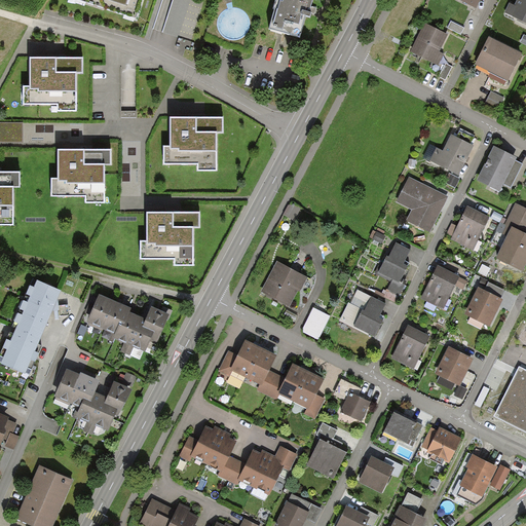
[(77,0),(137,19),(142,0),(77,0)]
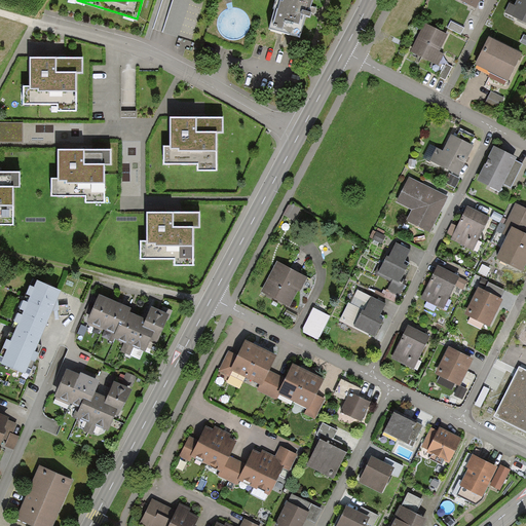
[(276,0),(269,29),(299,37),(304,17),(308,17),(310,10),(312,0),(276,0)]
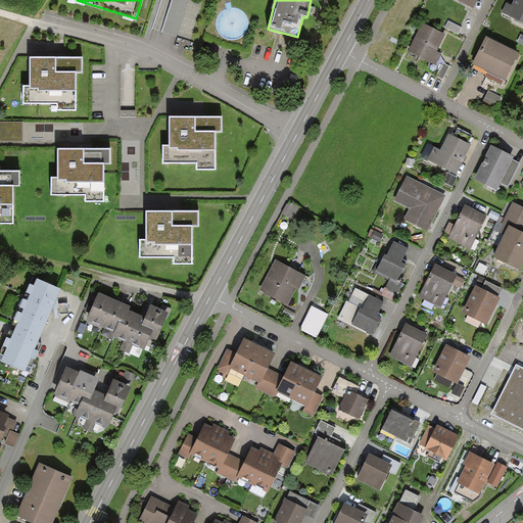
[(455,0),(473,9),(477,0),(455,0)]
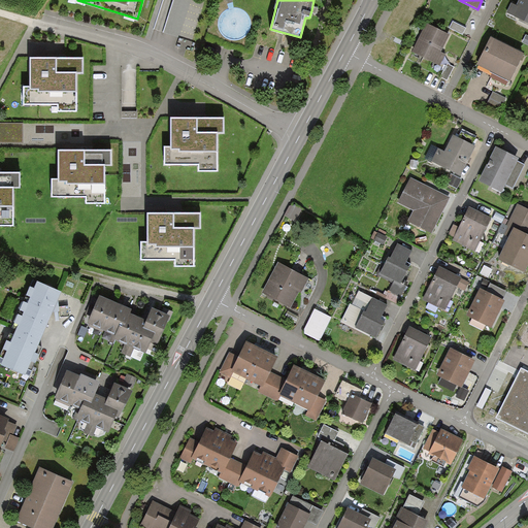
[(527,0),(519,0),(517,5),(512,2),(506,13),(527,24),(527,0)]
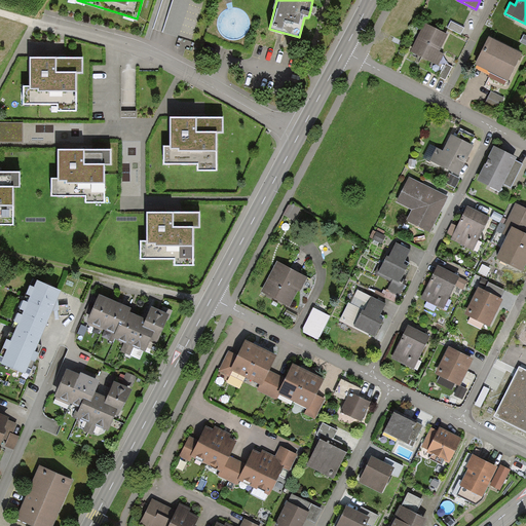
[(449,34),(424,23),(417,37),(410,52),(440,67),(445,54),(441,51),(449,34)]
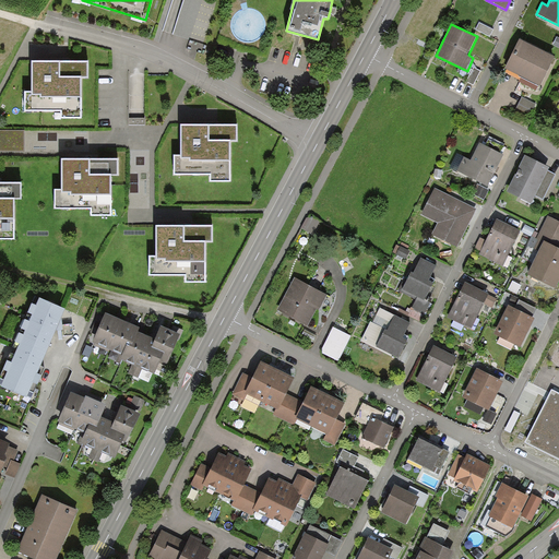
[(555,57),(520,39),(504,70),(540,87),(555,57)]
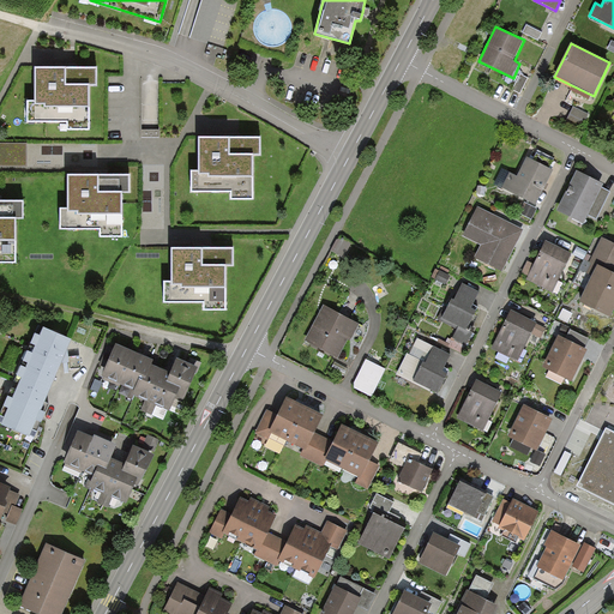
[(61,68),(34,68),(34,101),(26,101),(26,124),(68,124),(68,130),(89,130),(89,86),(97,86),(97,70),(61,68)]
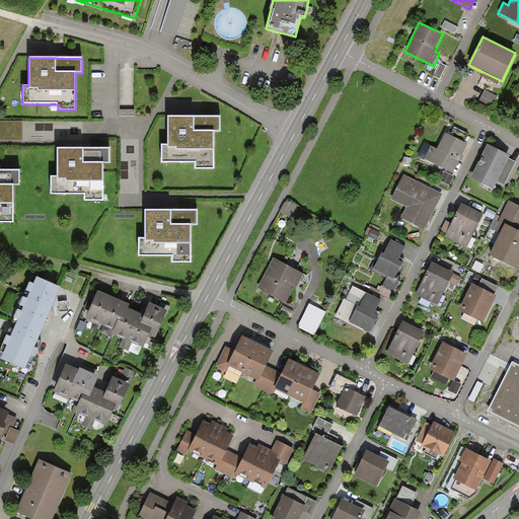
[(447,66),(439,63),(433,76),(440,79),(447,66)]
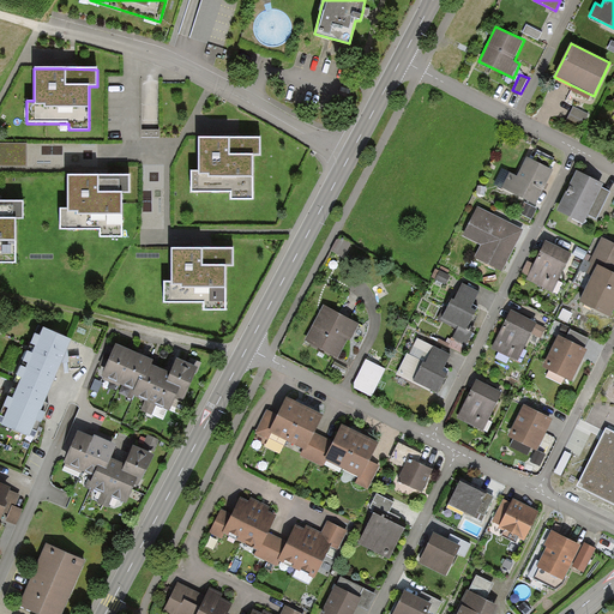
[(590,114),(573,107),(565,122),(582,131),(590,114)]
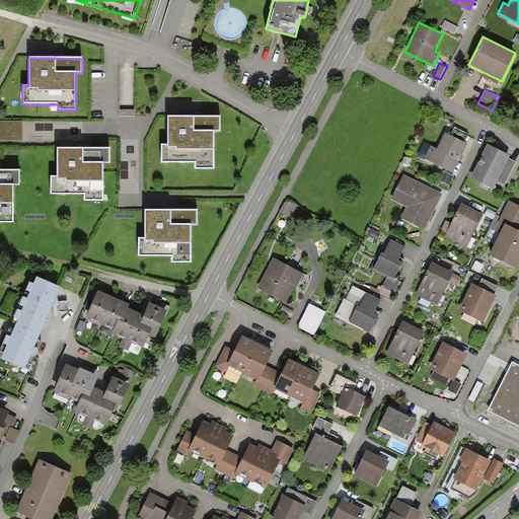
[(191,117),(167,117),(167,145),(163,145),(163,163),(196,163),(197,169),(215,169),(214,132),(222,132),(222,117),(191,117)]
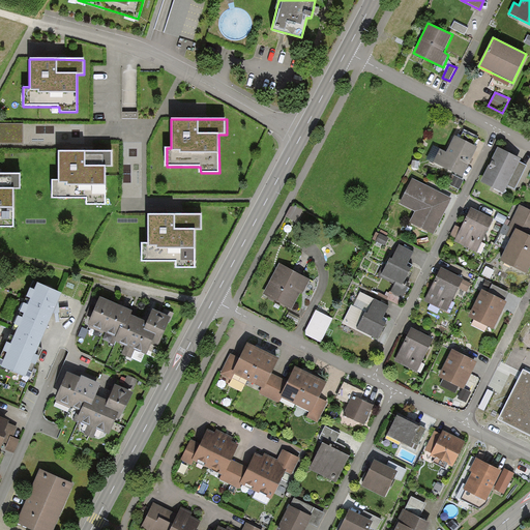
[(478,148),(455,136),(446,152),(434,145),(427,159),(453,174),(448,184),(459,189),(464,180),(463,179),(471,163),(478,148)]
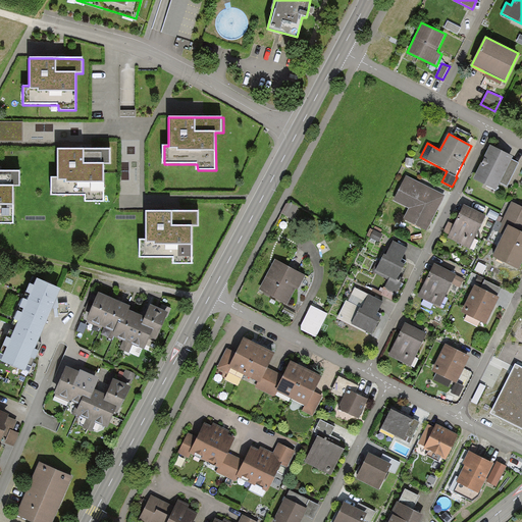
[(503,152),(490,146),(473,180),(496,191),(501,180),(508,185),(519,163),(511,159),(513,157),(503,152)]
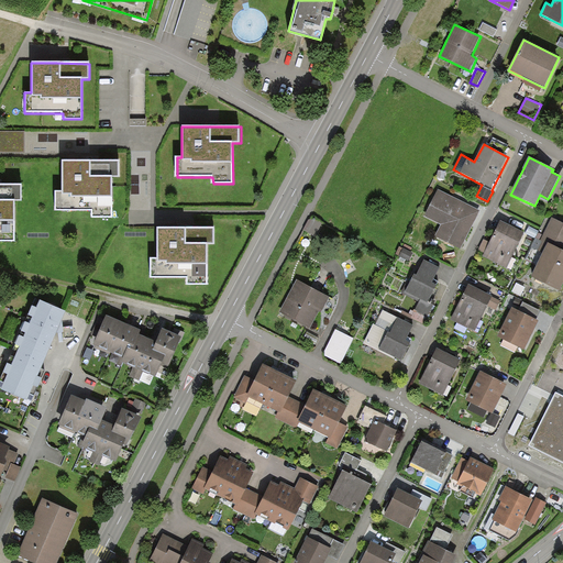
[(88,162),(62,162),(62,192),(56,194),(56,212),(94,212),(94,219),(112,219),(112,178),(121,178),(121,161),(88,162)]
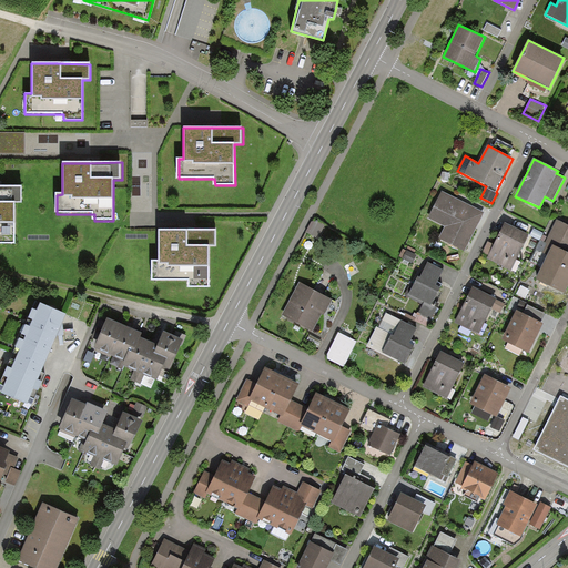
[(0,185),(0,244),(14,244),(13,204),(23,204),(23,185),(0,185)]
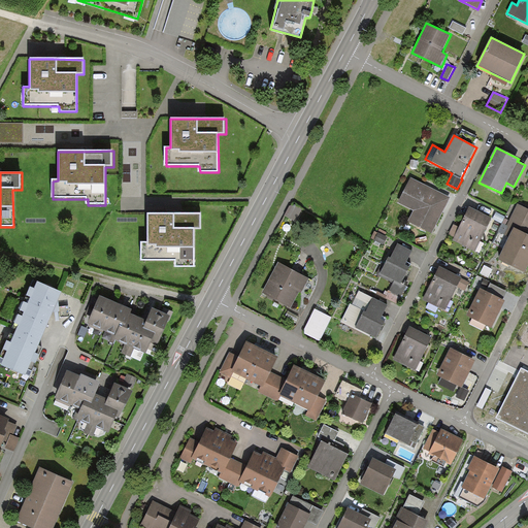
[(450,197),(410,178),(398,203),(415,210),(408,223),(431,234),(450,197)]
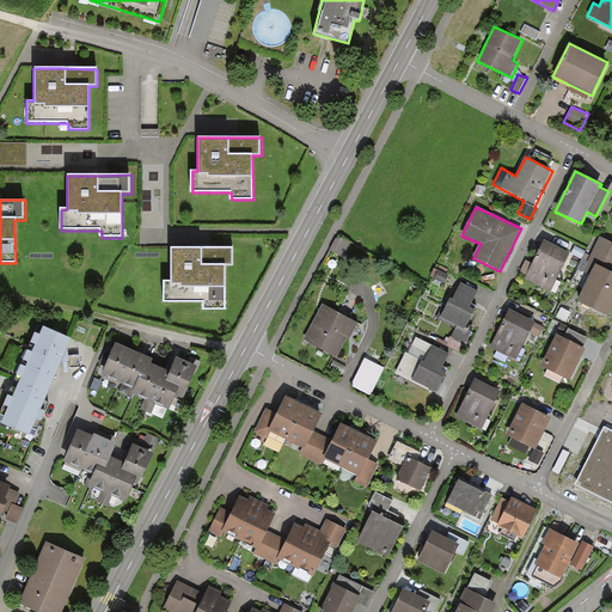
[(587,261),(583,259),(571,282),(585,289),(579,301),(607,317),(611,307),(611,242),(599,237),(587,261)]
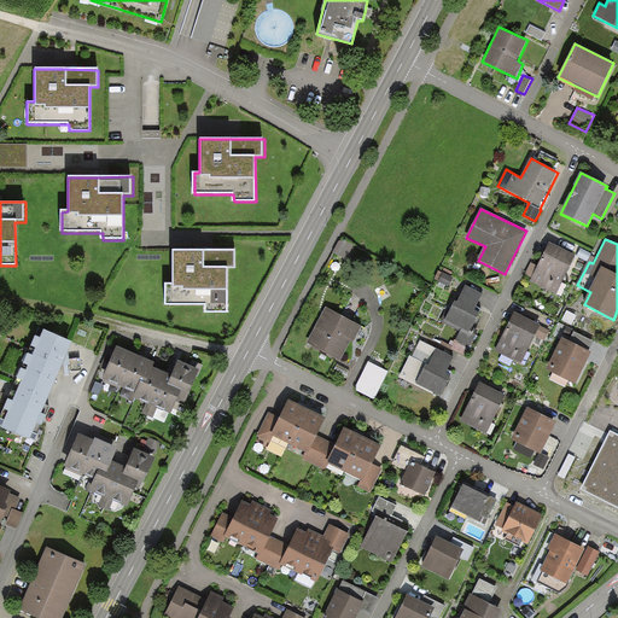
[(575,256),(549,243),(538,267),(531,263),(526,275),(532,278),(531,281),(557,293),(575,256)]
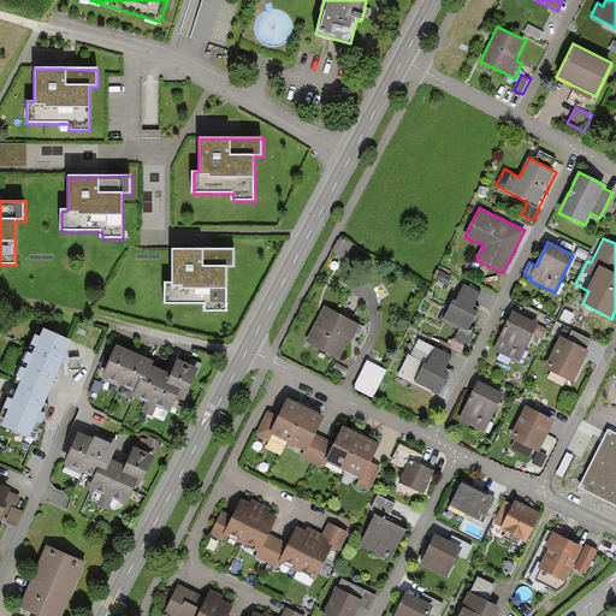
[(201,250),(171,250),(171,282),(164,282),(164,306),(205,304),(205,312),(227,312),(226,266),(235,266),(235,249),(201,250)]
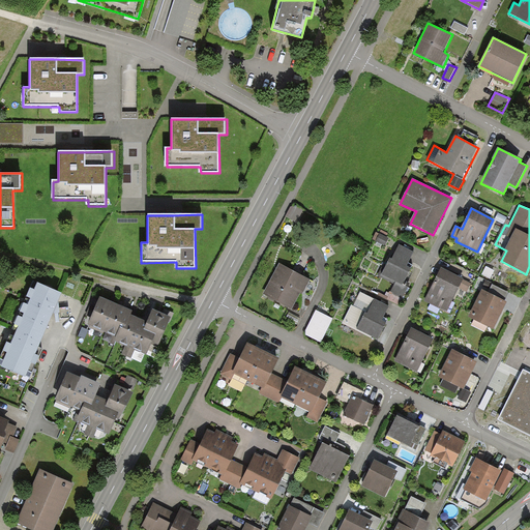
[(400,245),(392,260),(389,259),(384,269),(381,267),(377,275),(394,284),(387,298),(401,305),(412,284),(405,281),(411,269),(409,267),(407,267),(414,253),(400,245)]
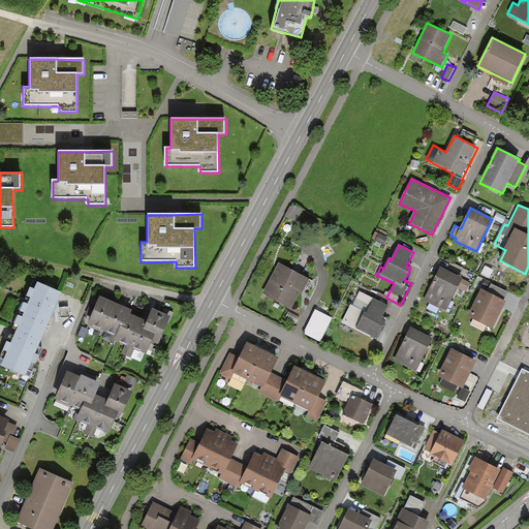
[(310,280),(279,263),(262,294),(291,310),(300,293),(302,294),(310,280)]
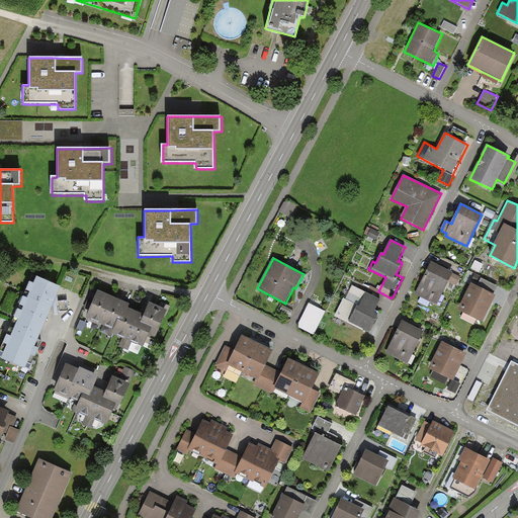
[(461,276),(431,262),(416,294),(436,305),(448,281),(456,285),(461,276)]
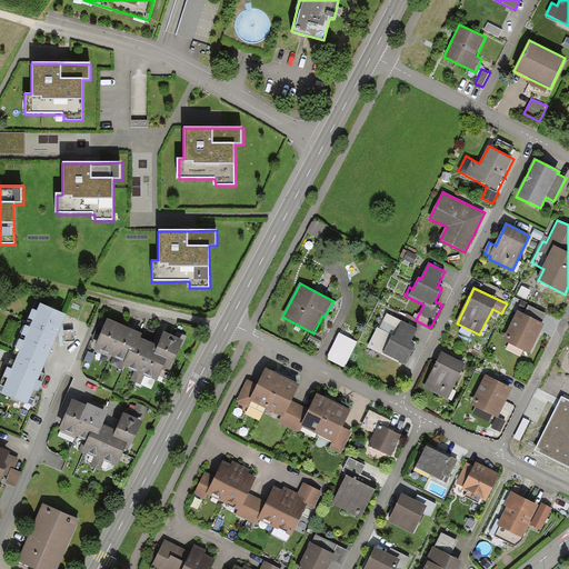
[(62,325),(67,316),(37,303),(15,353),(19,355),(16,361),(11,359),(0,383),(0,393),(32,408),(47,373),(42,372),(58,337),(63,337),(63,331),(62,325)]
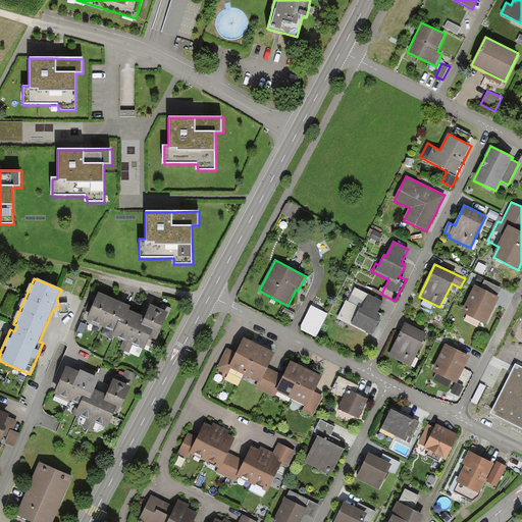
[(485,281),(481,289),(475,285),(462,313),(486,324),(499,298),(497,297),(501,290),(485,281)]
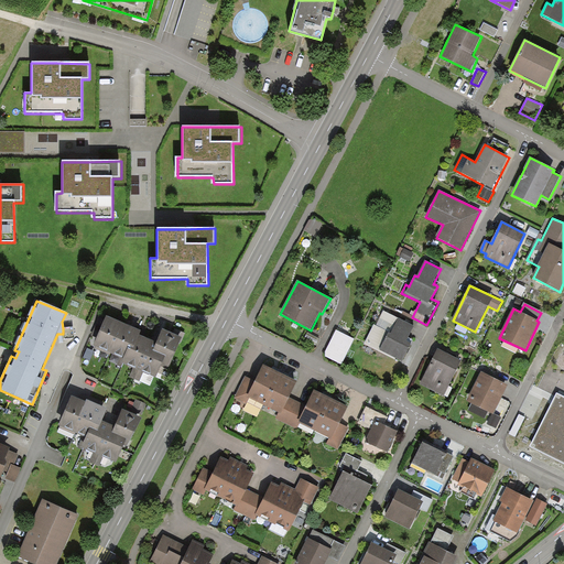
[(375,325),(365,344),(402,361),(411,344),(407,342),(414,326),(383,311),(377,326),(375,325)]
